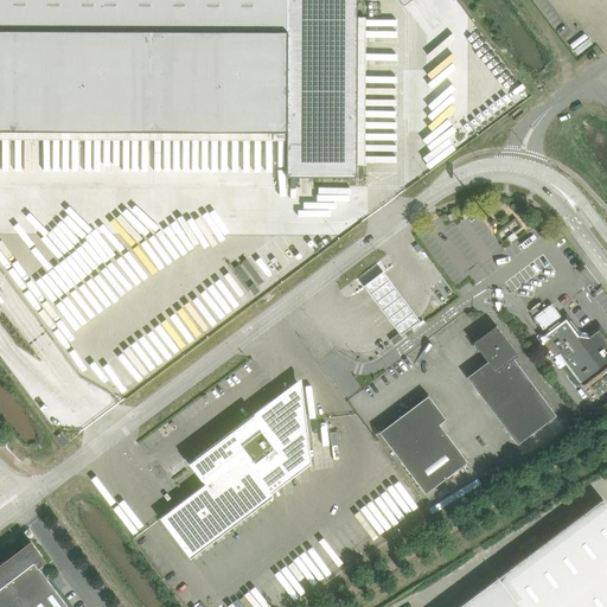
[(0,0),(0,139),(106,140),(274,140),(274,132),(287,132),(287,140),(287,177),(356,177),(357,165),(365,165),(365,17),(357,17),(357,0),(0,0)]
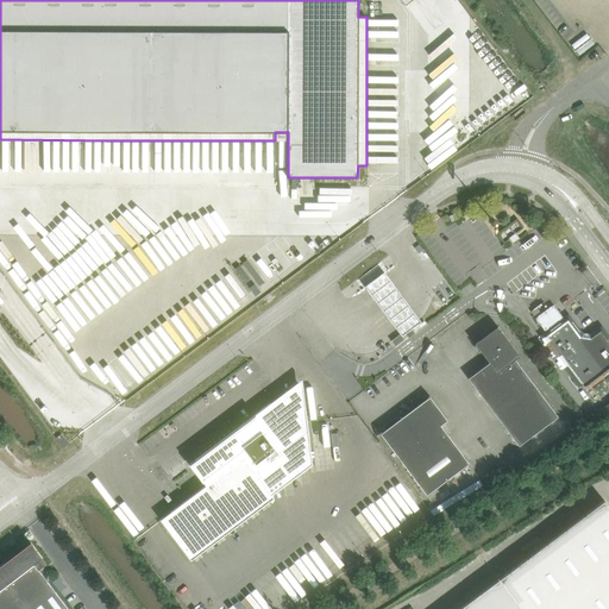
[(365,286),(366,288),(402,336),(406,333),(409,338),(415,333),(412,328),(421,321),(384,271),(365,286)]
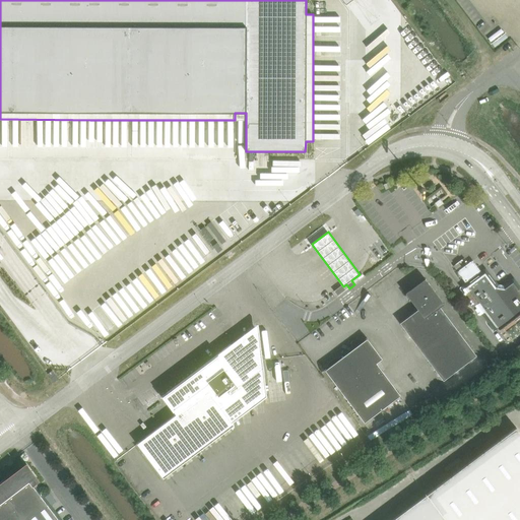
[(472,260),(457,271),(467,285),(466,287),(465,288),(467,290),(468,290),(478,304),(477,305),(476,305),(484,315),(485,314),(499,331),(501,329),(519,314),(519,291),(514,284),(515,284),(513,282),(500,293),(484,272),(483,274),(472,260)]
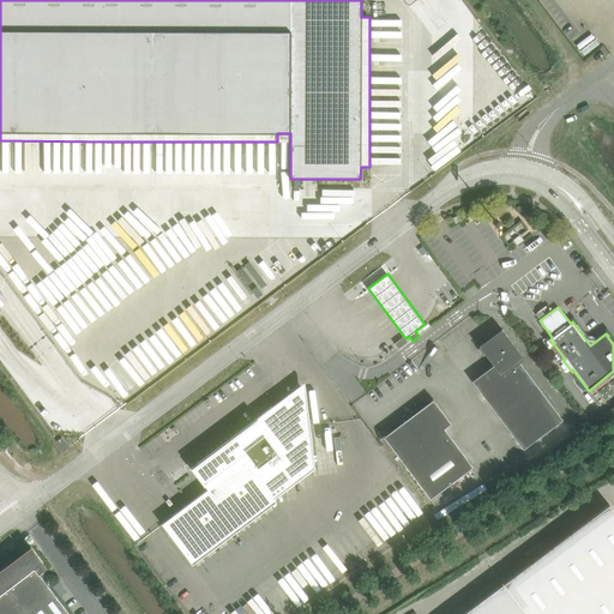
[(524,359),(501,329),(479,345),(493,366),(473,381),(523,450),(563,420),(519,362),(524,359)]
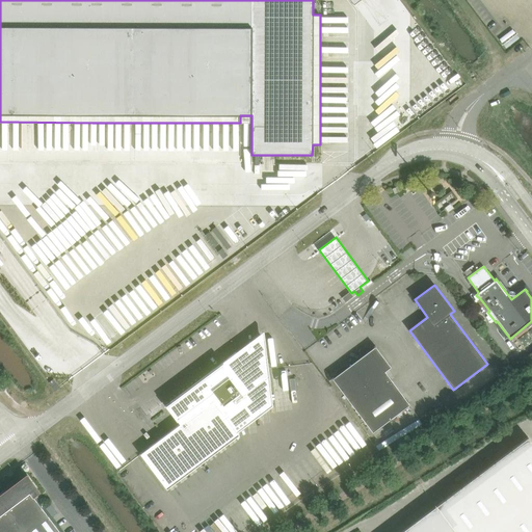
[(264,331),(249,342),(236,352),(164,405),(164,406),(165,405),(177,421),(178,421),(180,424),(140,454),(166,489),(239,434),(237,432),(273,405),(264,331)]
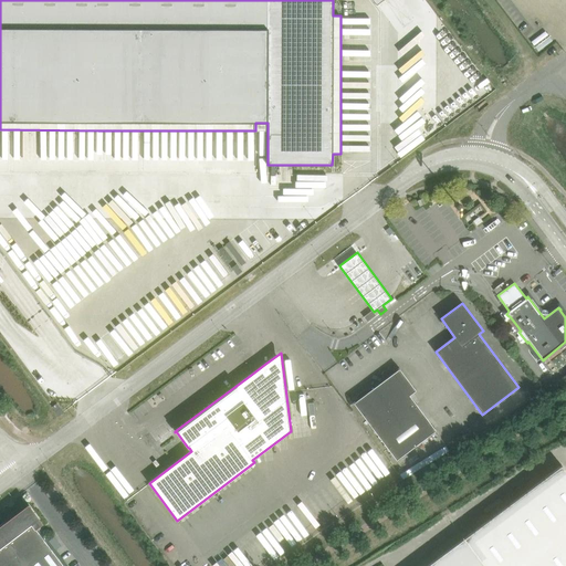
[(398,459),(407,452),(435,431),(437,430),(435,429),(418,407),(417,405),(410,397),(411,397),(410,395),(416,390),(415,388),(415,389),(400,369),(399,368),(398,369),(374,387),(371,389),(373,389),(355,401),(353,402),(355,405),(396,459),(395,459),(397,460),(398,459)]
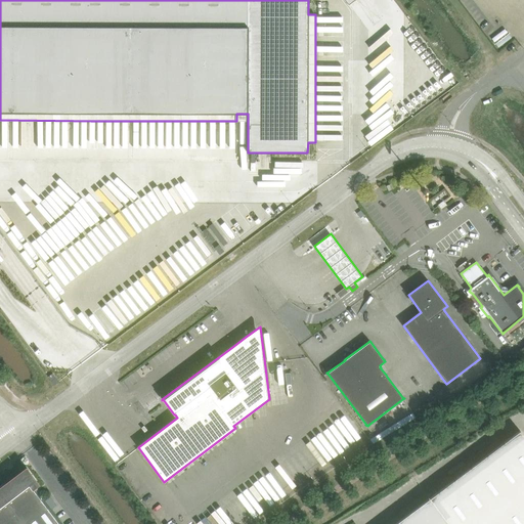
[(52,374),(48,377),(54,385),(56,384),(58,382),(52,374)]
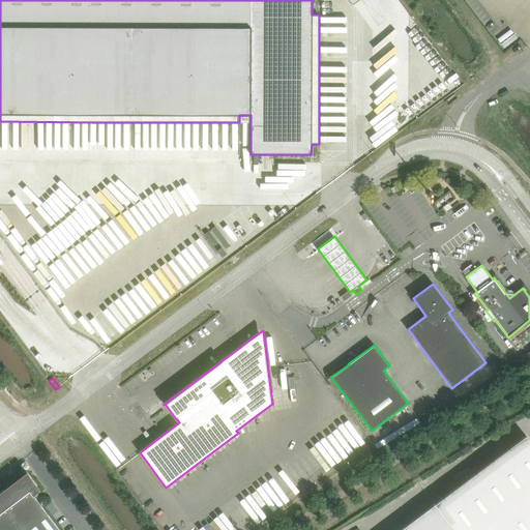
[(459,529),(529,529),(529,441),(526,436),(439,501),(438,501),(437,500),(436,500),(459,529)]
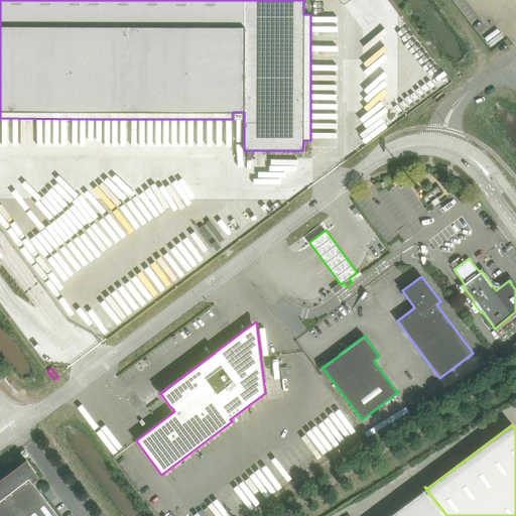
[(26,463),(26,464),(15,472),(13,470),(14,470),(13,469),(6,474),(6,475),(7,475),(8,476),(0,481),(0,515),(59,515),(34,481),(36,479),(26,463)]
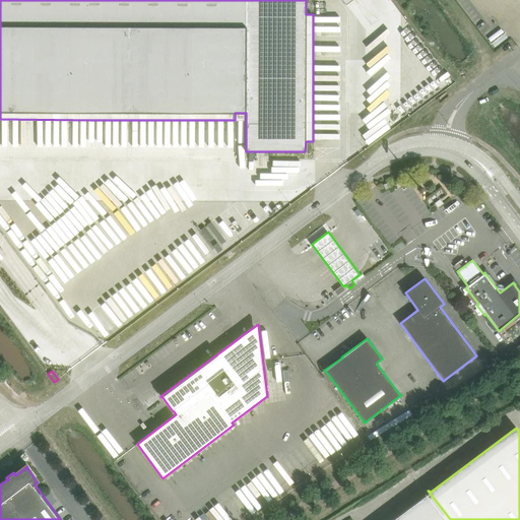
[(428,491),(429,493),(427,494),(391,519),(450,519),(428,491)]
